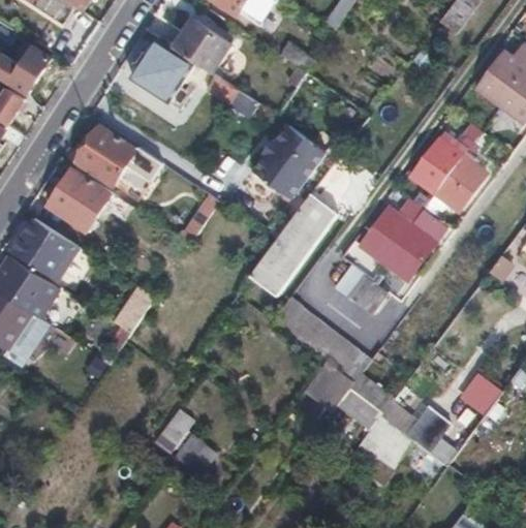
[(30,0),(36,4),(36,5),(63,24),(75,4),(69,0),(30,0)]
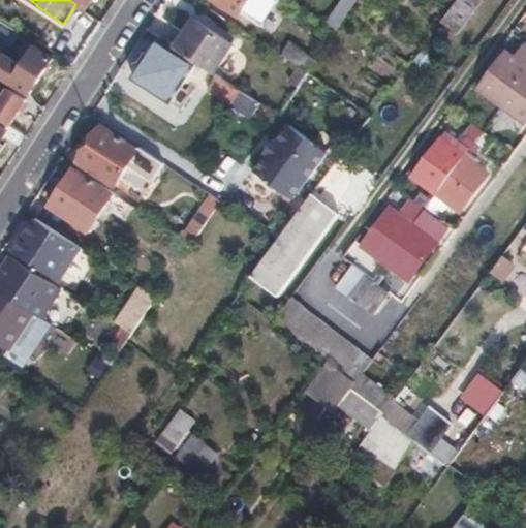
[(69,0),(75,4),(83,9),(87,0),(69,0)]
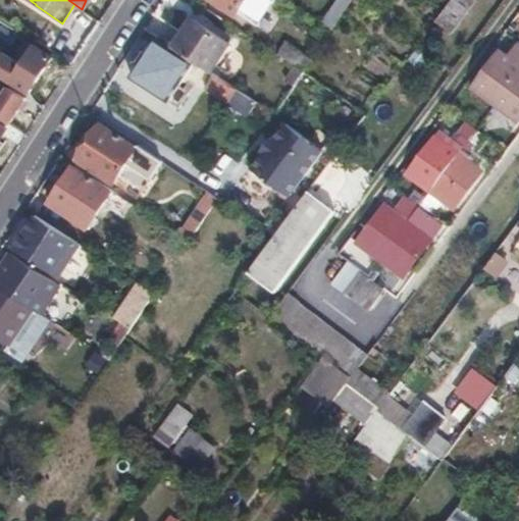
[(214,0),(235,13),(242,0),(214,0)]
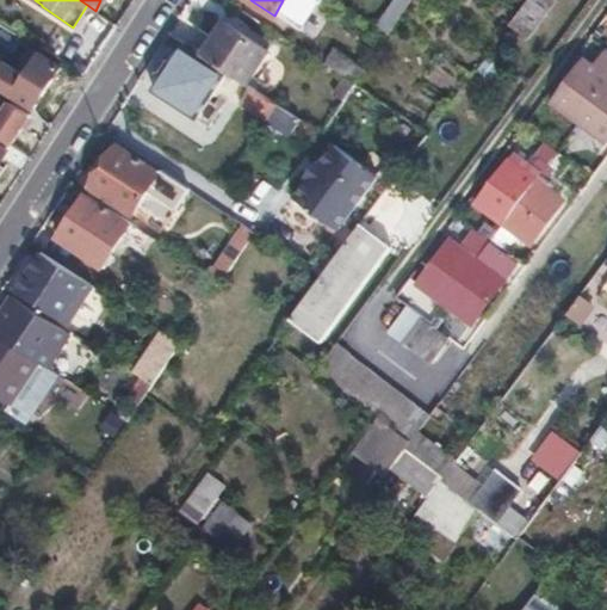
[(224,23),(202,55),(227,72),(241,80),(247,84),(268,50),(224,23)]
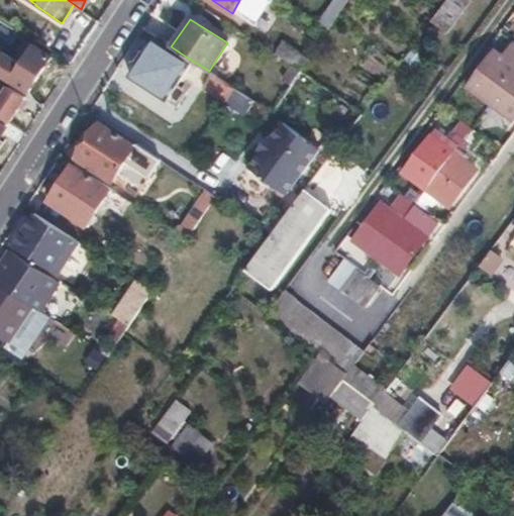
[(0,76),(25,93),(49,57),(23,39),(14,54),(23,59),(20,64),(0,50),(0,76)]
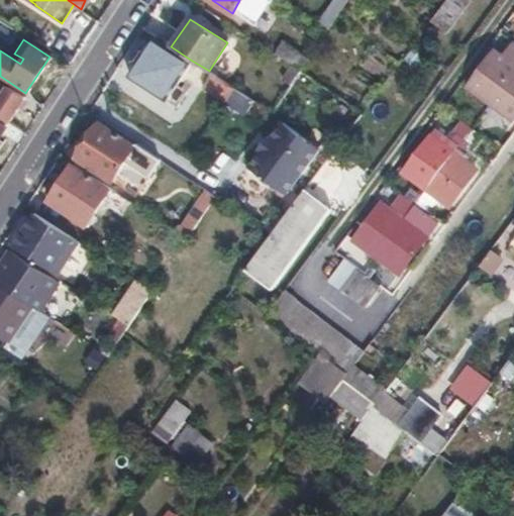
[(282,40),(274,54),(299,71),(307,58),(282,40)]
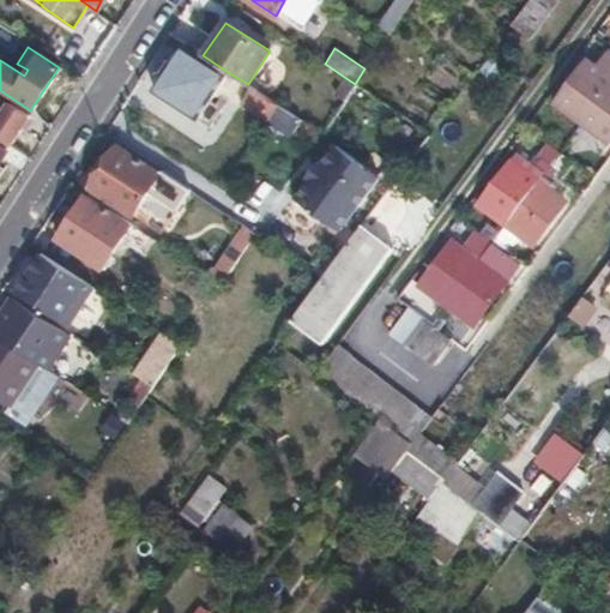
[(609,48),(596,67),(604,73),(609,64),(609,48)]
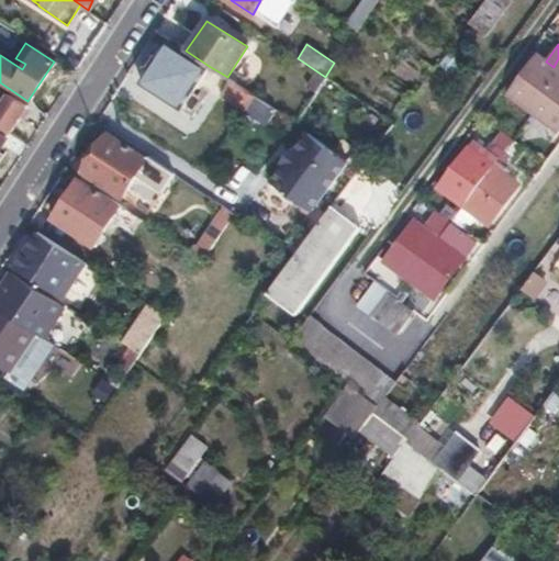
[(222,74),(209,66),(207,69),(167,45),(142,82),(181,108),(200,80),(213,87),(222,74)]
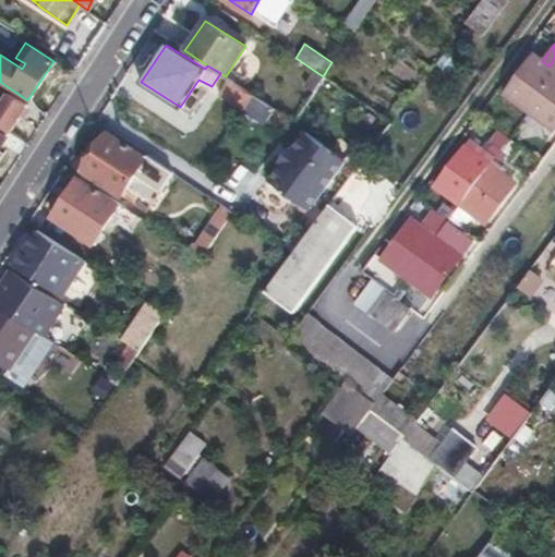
[(542,61),(533,55),(505,93),(528,110),(551,128),(554,121),(554,58),(550,67),(542,61)]
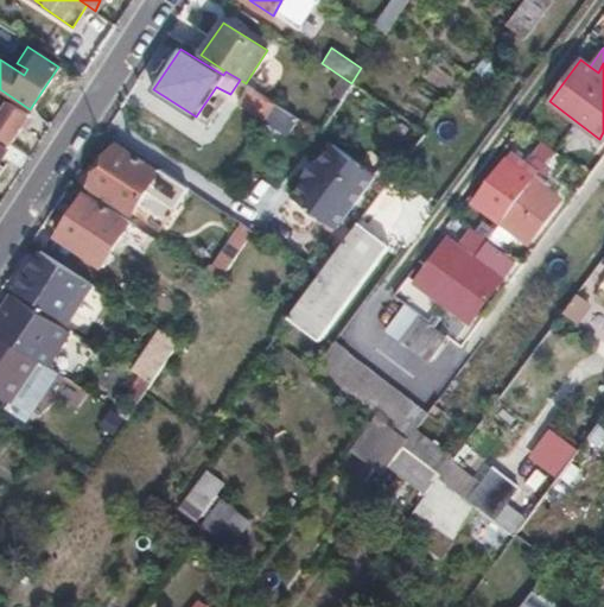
[(230,94),(266,118),(275,103),(246,83),(240,80),(230,94)]
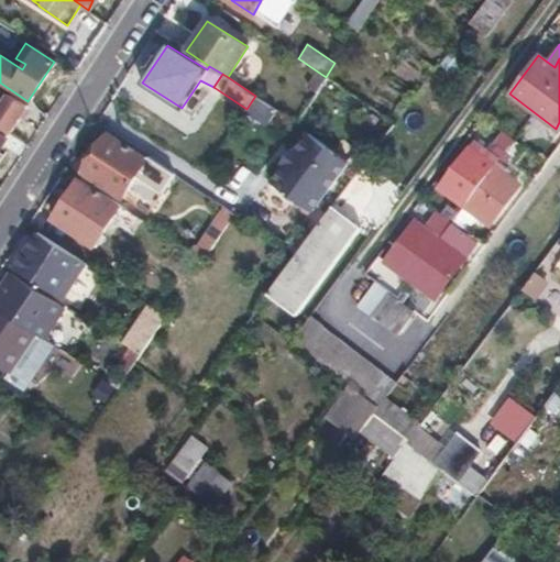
[(0,127),(9,133),(26,107),(7,94),(0,101),(0,127)]
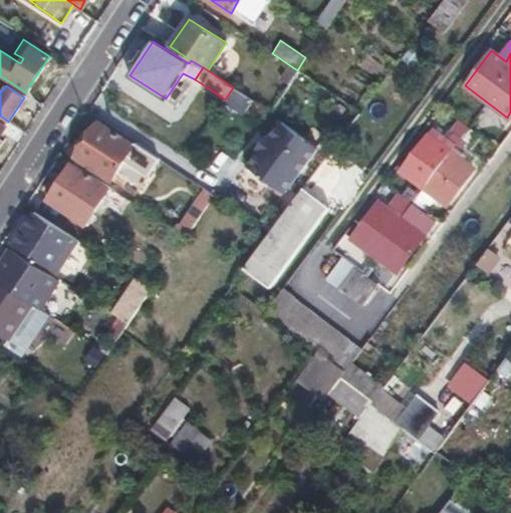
[(233,87),(225,99),(244,111),(252,99),(233,87)]
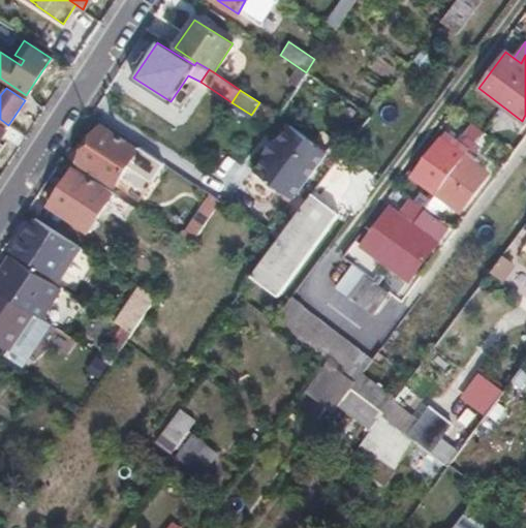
[(254,171),(291,198),(327,152),(288,124),(276,142),(272,138),(264,150),(268,153),(254,171)]
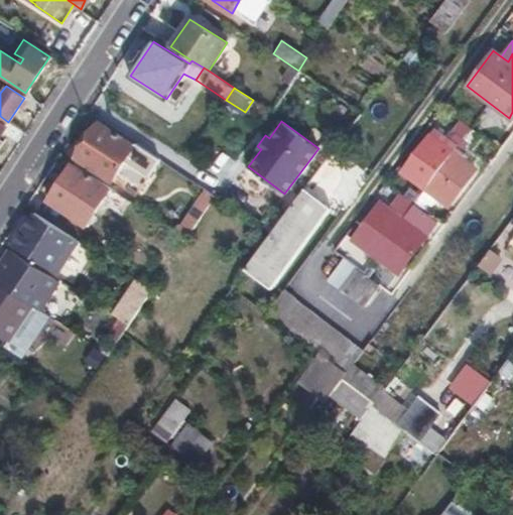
[(439,123),(404,170),(446,203),(473,167),(461,158),(465,153),(456,146),(461,139),(469,127),(461,121),(456,127),(459,129),(455,134),(439,123)]
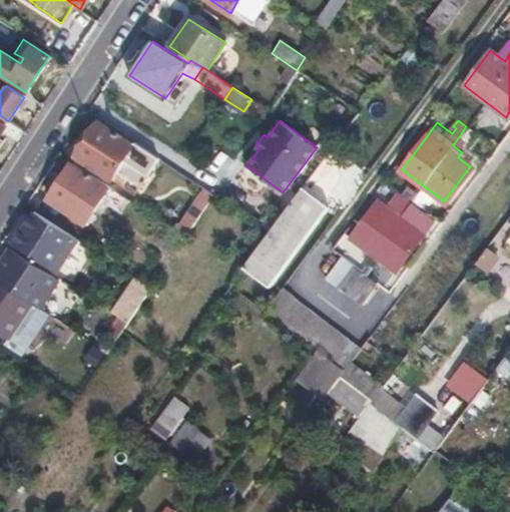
[(3,131),(17,141),(23,131),(9,122),(3,131)]
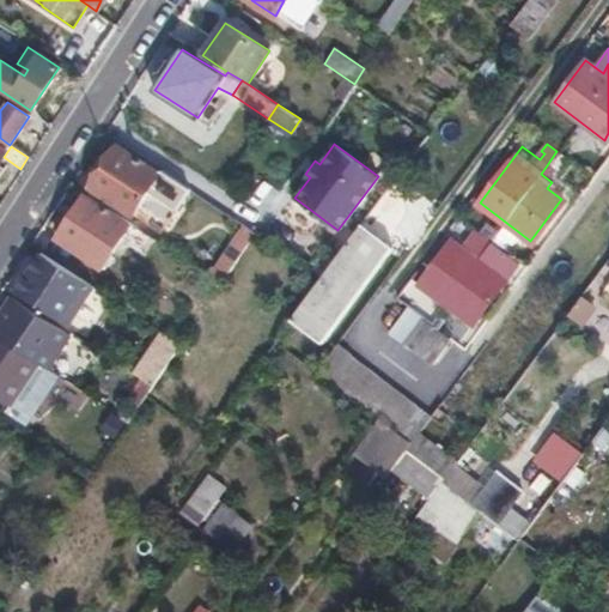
[(187,189),(159,170),(156,175),(117,149),(91,188),(131,214),(146,191),(174,208),(187,189)]
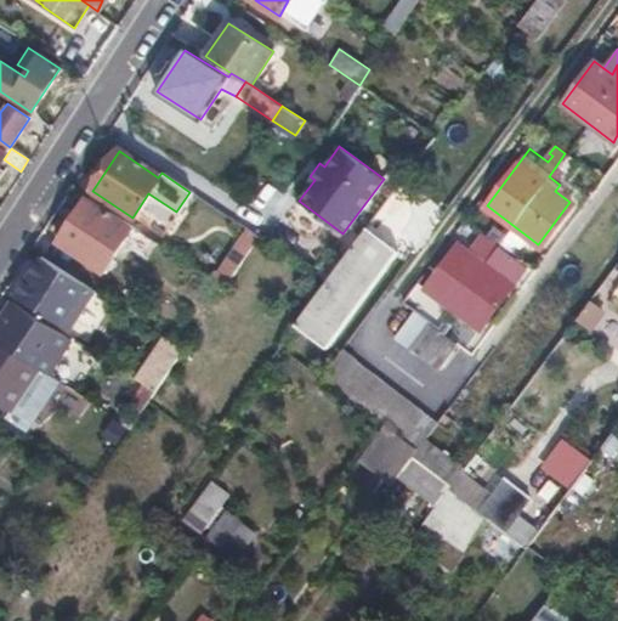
[(576,162),(565,153),(555,168),(566,175),(576,162)]
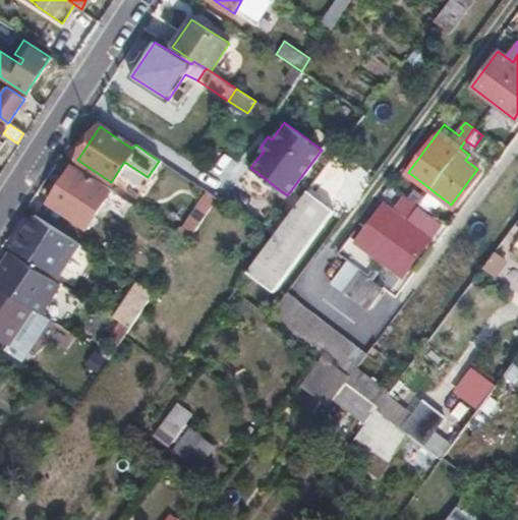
[(111,188),(91,174),(88,177),(72,167),(49,203),(85,226),(111,188)]
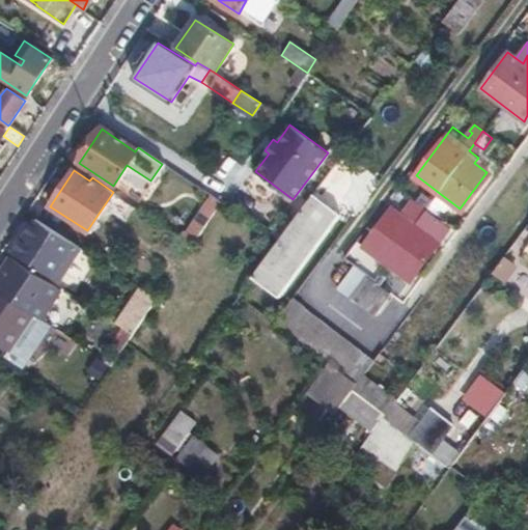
[(399,217),(390,210),(363,245),(408,278),(435,242),(444,230),(447,225),(425,208),(433,199),(423,192),(416,201),(412,198),(399,217)]
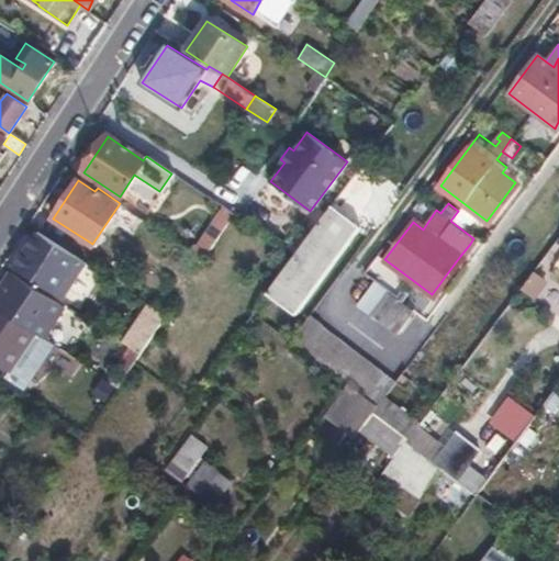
[(222,205),(192,246),(204,255),(234,214),(222,205)]
